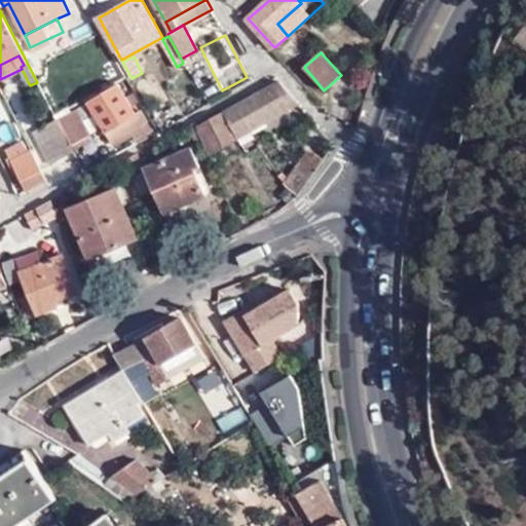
[(279,82),(256,96),(268,121),(299,104),(279,82)]
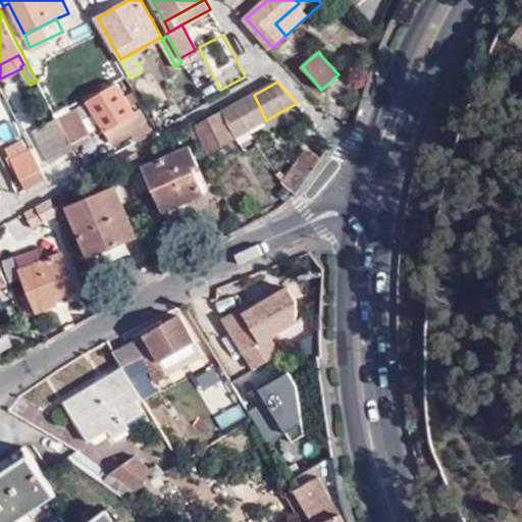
[(86,103),(105,132),(133,114),(133,113),(115,84),(86,103)]
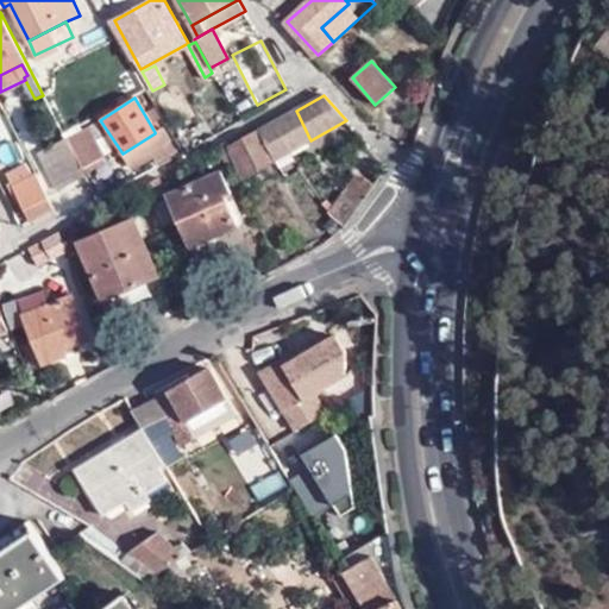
[(272,124),(258,131),(272,161),(294,149),(311,140),(296,111),(272,124)]
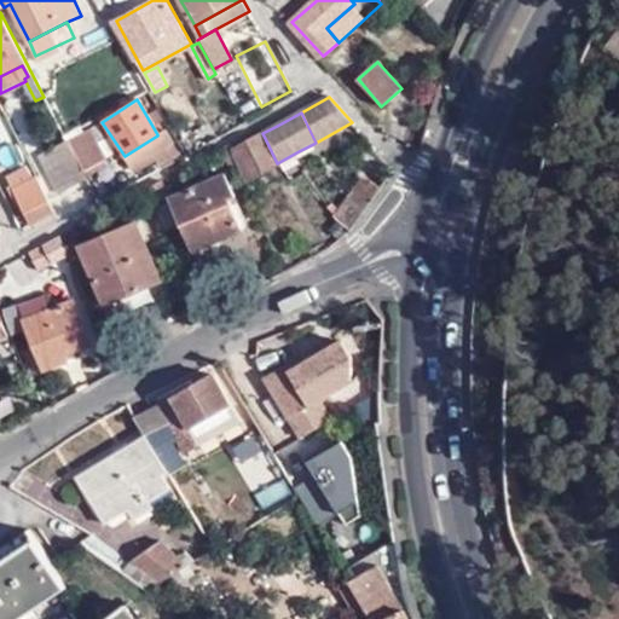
[(91,128),(67,140),(69,143),(85,173),(108,162),(91,128)]
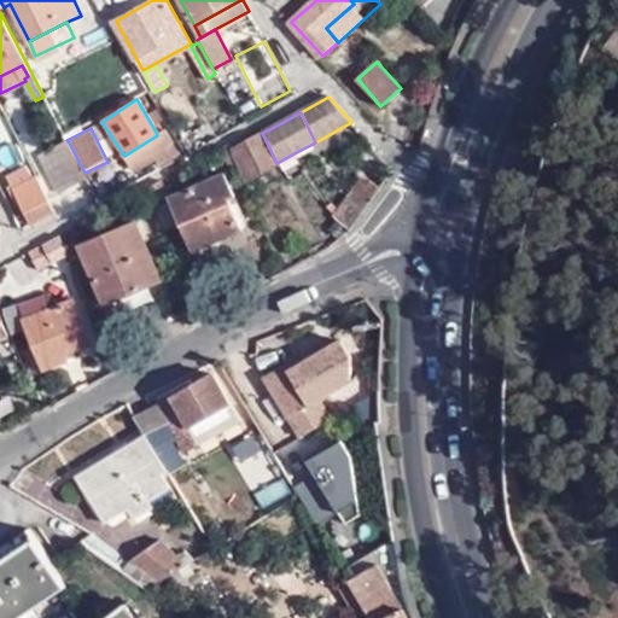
[(167,129),(157,135),(165,150),(133,169),(136,174),(157,161),(162,168),(182,158),(167,129)]
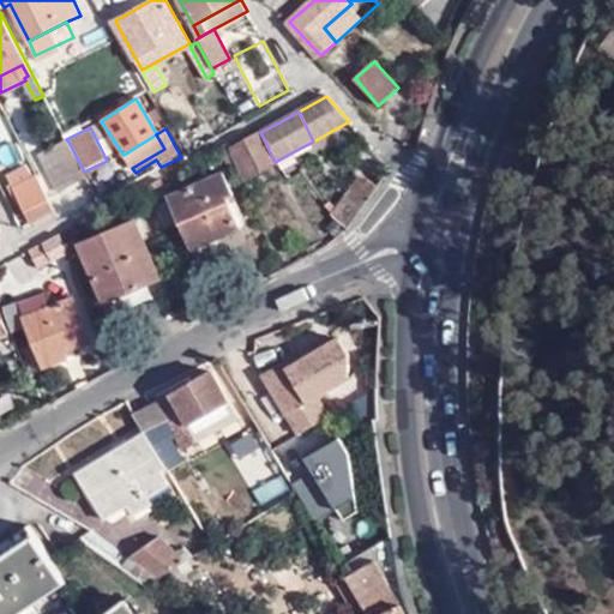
[(244,179),(275,162),(260,132),(232,150),(239,168),(244,179)]
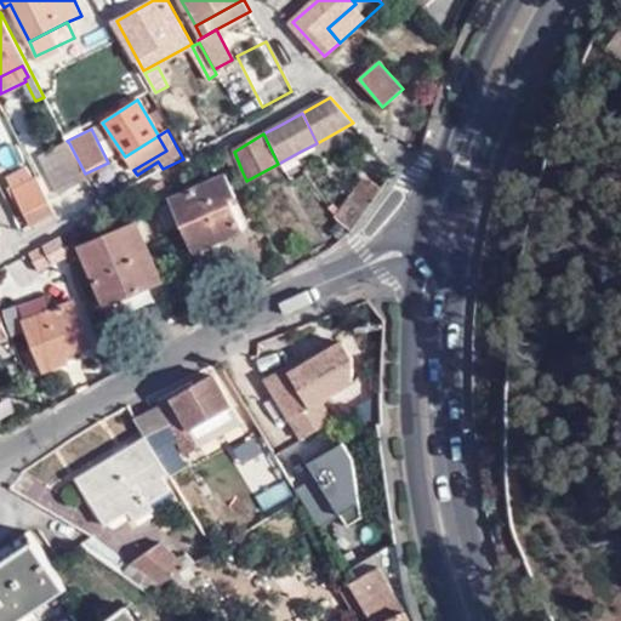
[(85,174),(69,143),(43,158),(62,195),(89,181),(85,174)]
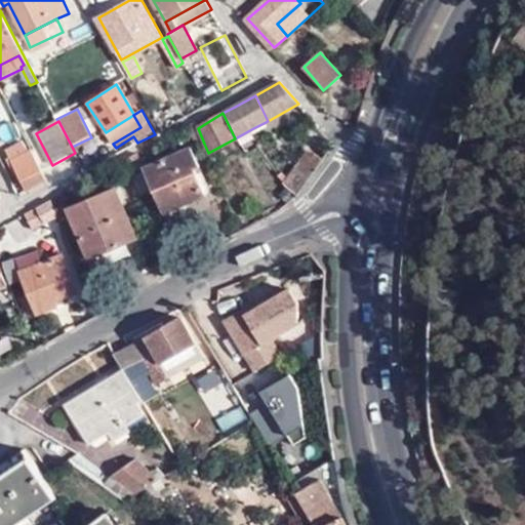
[(198,128),(195,122),(188,126),(196,148),(204,144),(198,128)]
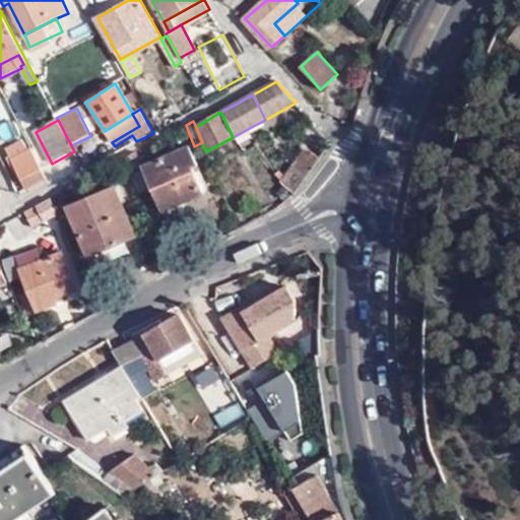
[(90,159),(112,149),(104,134),(82,144),(90,159)]
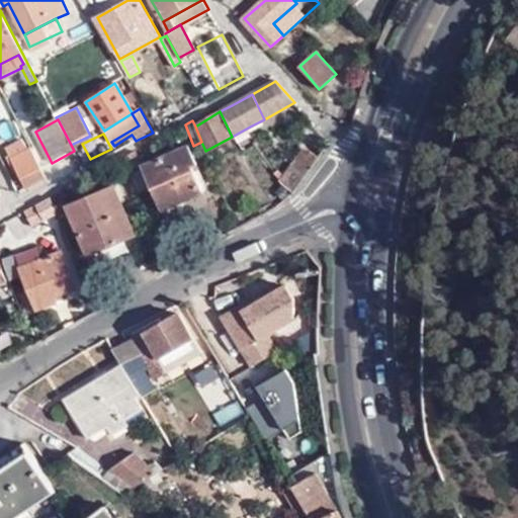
[(25,187),(46,176),(31,147),(27,150),(21,139),(5,148),(10,159),(25,187)]
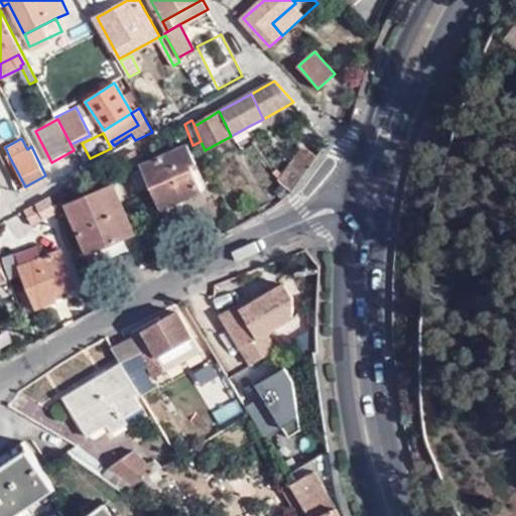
[(144,166),(159,205),(180,196),(182,202),(201,194),(190,166),(196,164),(187,147),(144,166)]
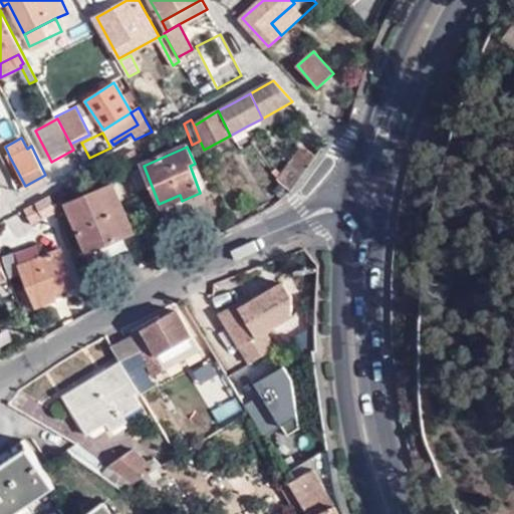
[(301,148),(287,166),(301,177),(315,159),(301,148)]
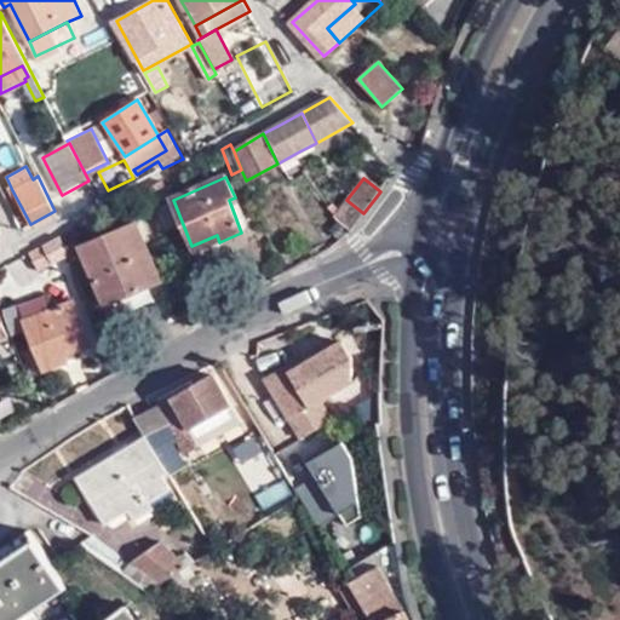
[(145,189),(151,206),(170,195),(164,179),(145,189)]
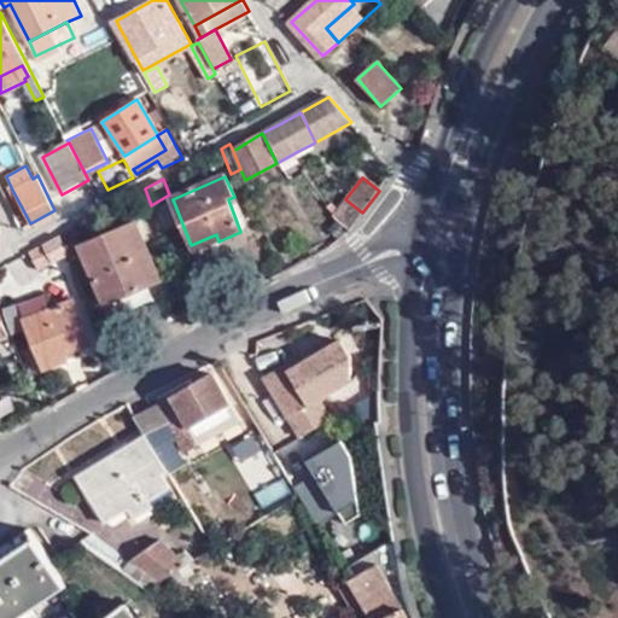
[(332,216),(337,222),(351,204),(345,199),(332,216)]
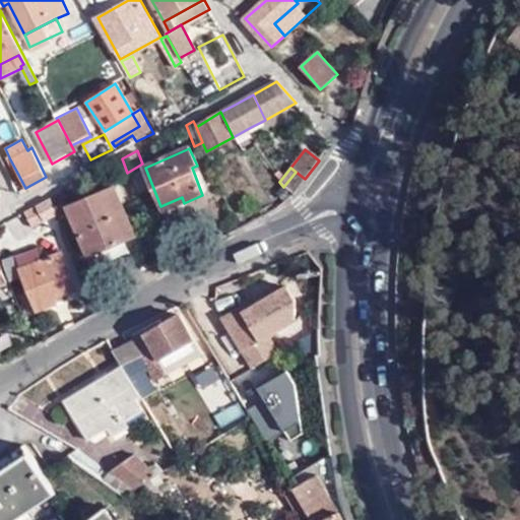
[(283,187),(294,195),(295,194),(305,179),(296,172),(283,187)]
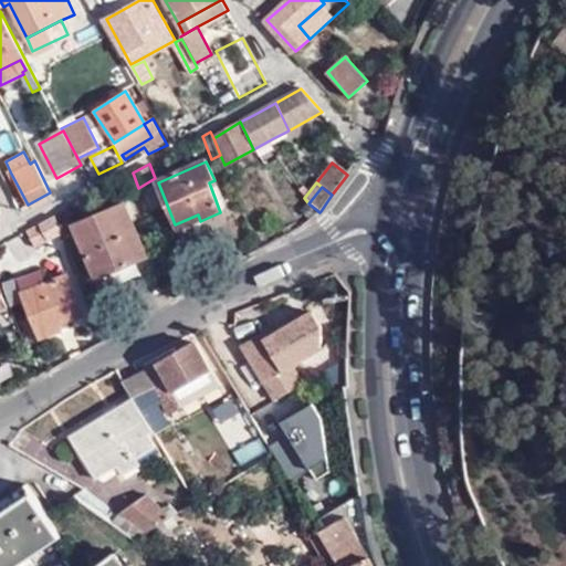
[(73,224),(94,278),(146,257),(125,203),(73,224)]
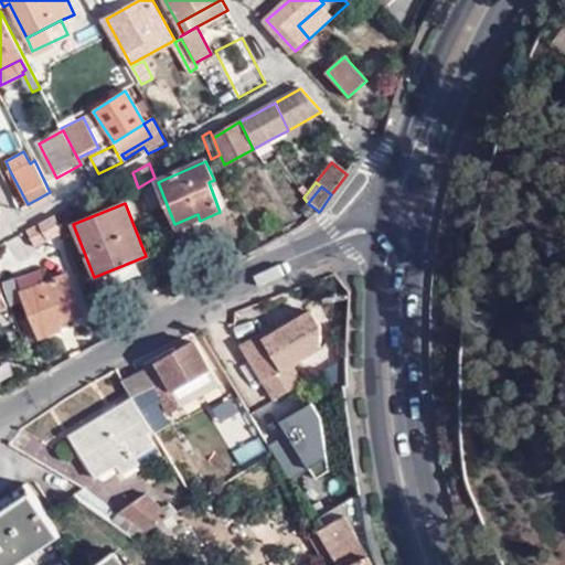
[(36,245),(63,232),(56,213),(29,228),(36,245)]
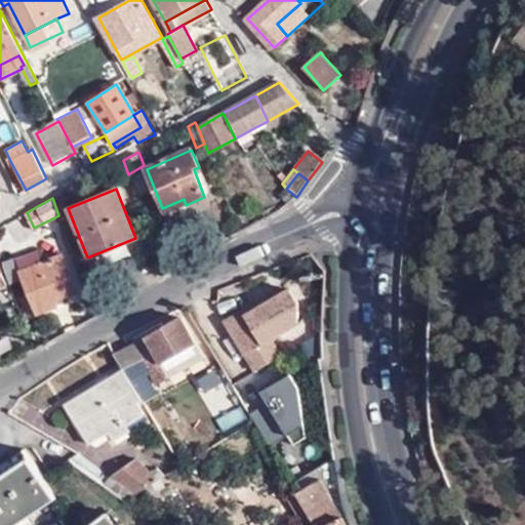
[(17,274),(34,315),(54,307),(53,301),(74,293),(61,256),(17,274)]
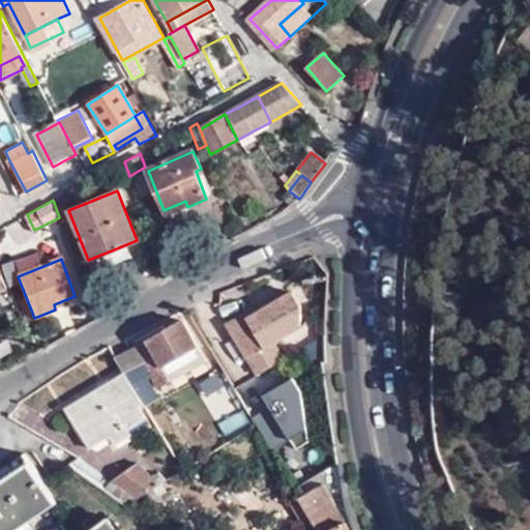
[(287,361),(280,347),(312,330),(295,297),(258,317),(255,310),(225,325),(253,380),(287,361)]
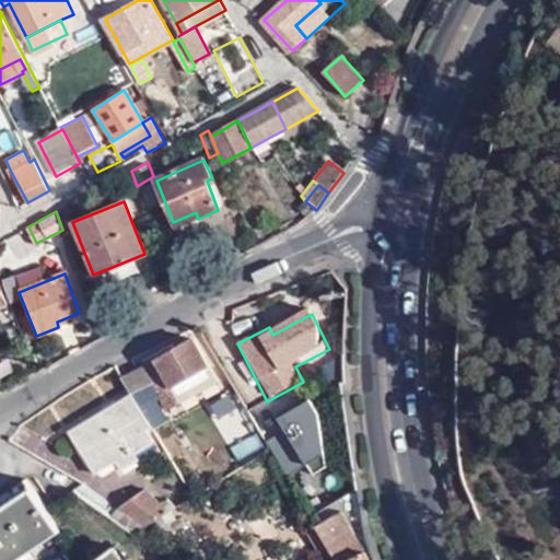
[(131,392),(135,396),(154,385),(165,378),(178,404),(217,383),(191,338),(123,376),(131,392)]
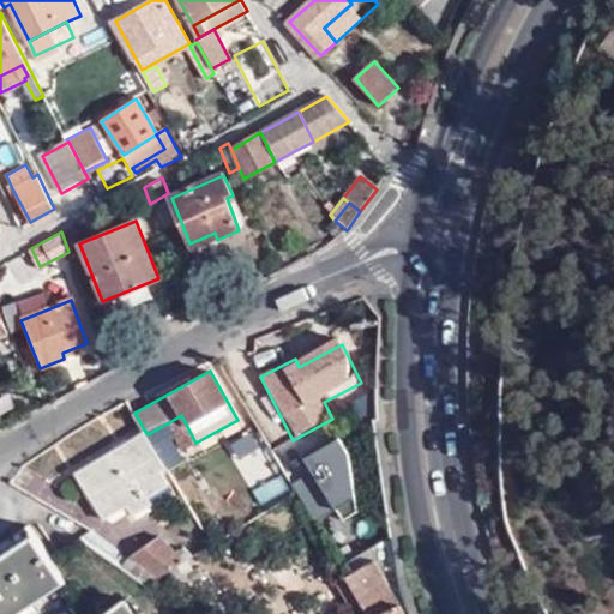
[(169,422),(175,432),(185,450),(196,443),(181,415),(169,422)]
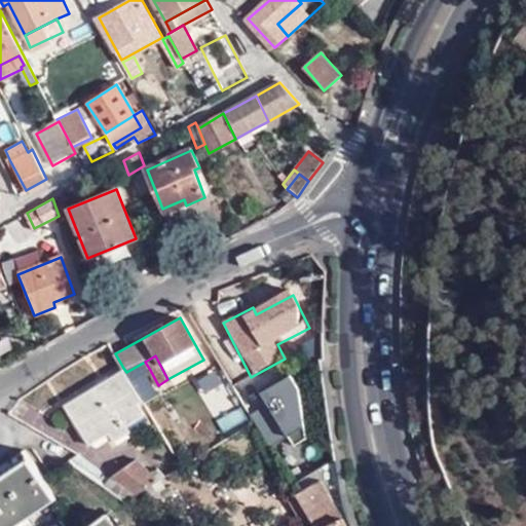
[(132,381),(150,370),(145,362),(126,372),(127,375),(132,381)]
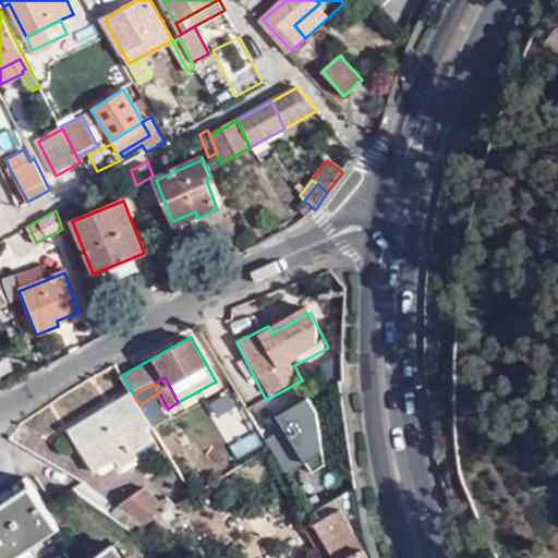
[(235,387),(205,400),(213,416),(243,403),(235,387)]
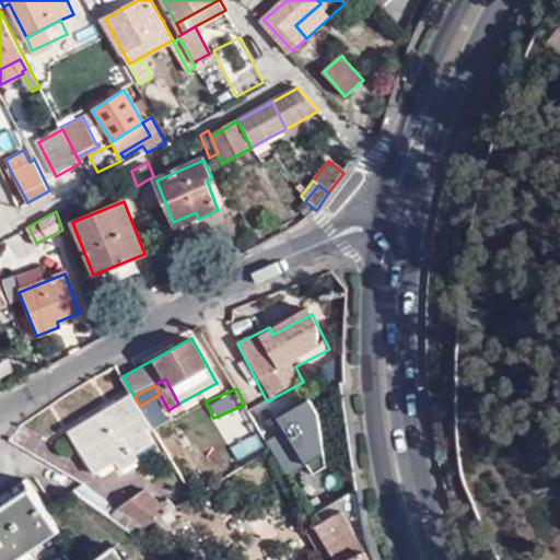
[(111,412),(136,399),(135,396),(131,392),(107,406),(111,412)]
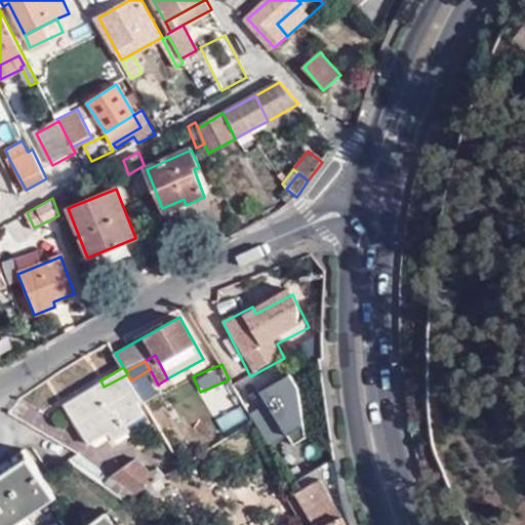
[(136,402),(142,399),(131,380),(127,374),(104,387),(101,380),(65,401),(89,441),(108,431),(112,438),(128,428),(124,420),(142,411),(136,402)]
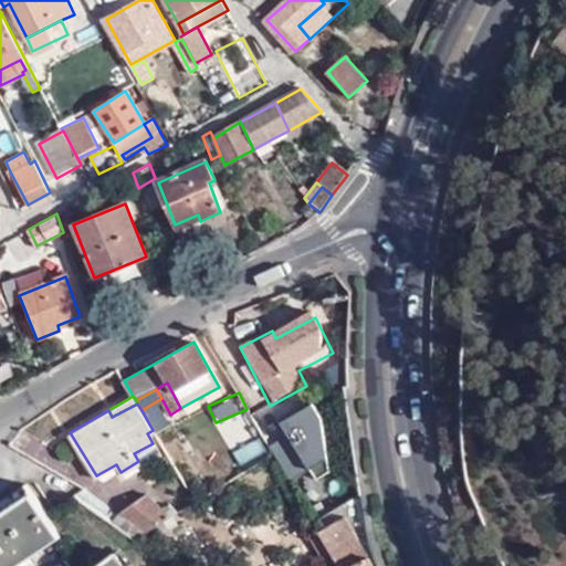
[(274,442),(293,483),(339,461),(312,405),(280,420),(287,436),(274,442)]
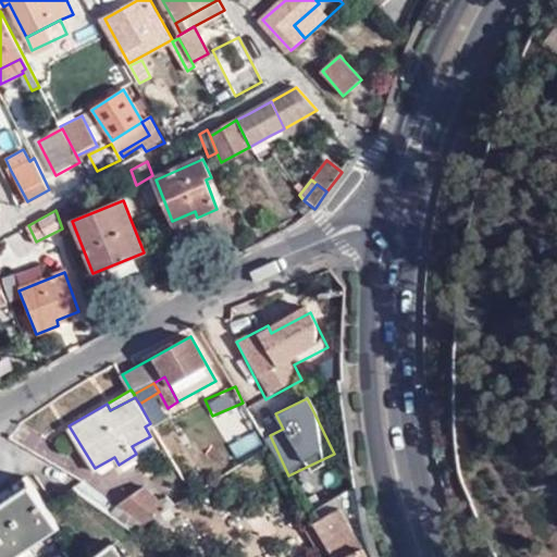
[(217,418),(239,461),(268,447),(245,404),(217,418)]
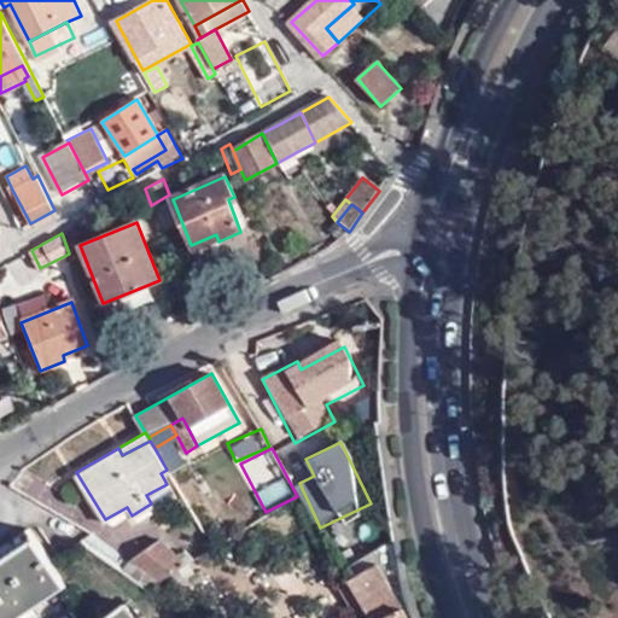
[(0,544),(0,617),(12,617),(65,586),(27,528),(0,544)]
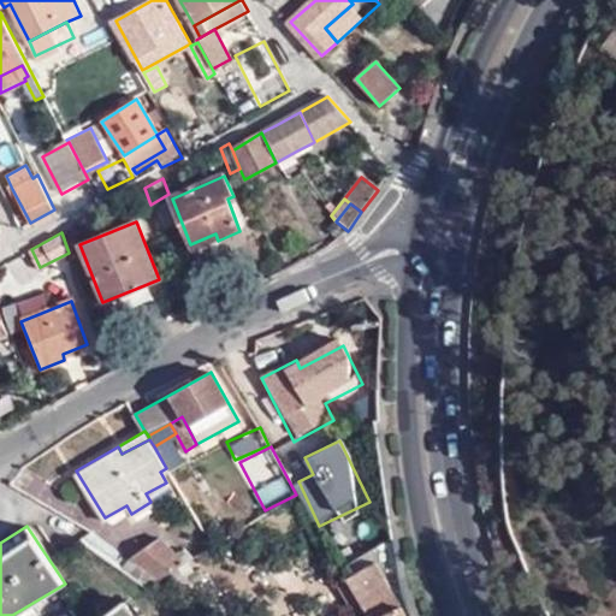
[(148,543),(135,550),(123,566),(153,587),(163,578),(190,560),(187,554),(179,557),(160,526),(144,535),(148,543)]
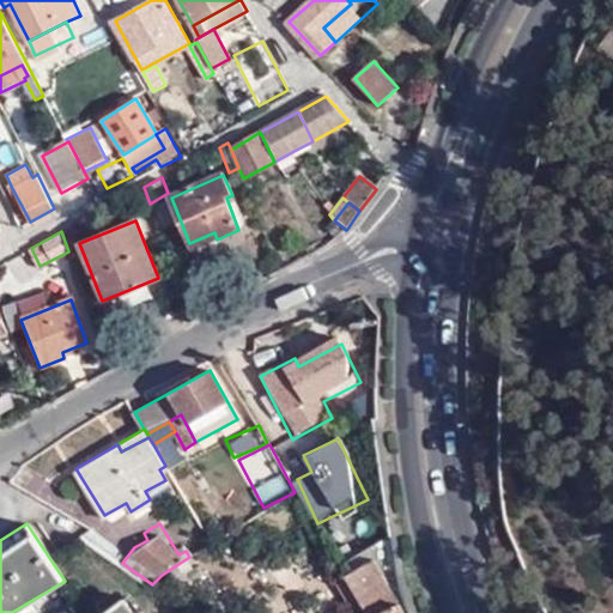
[(346,580),(362,607),(364,612),(401,612),(400,605),(372,559),(344,576),(346,580)]
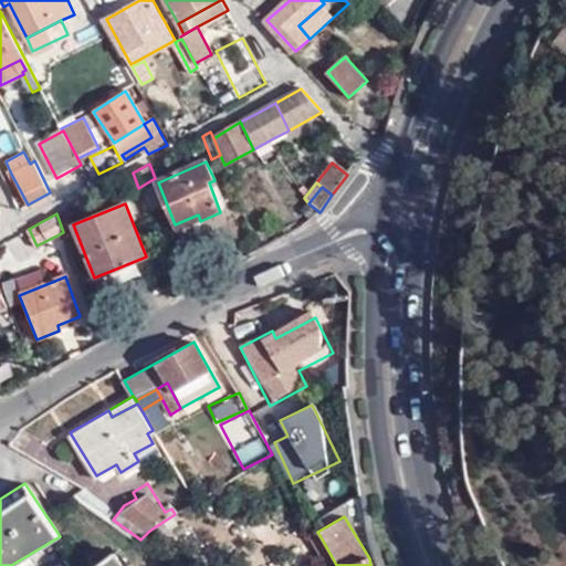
[(323,565),(324,565),(334,561),(320,535),(310,541),(323,565)]
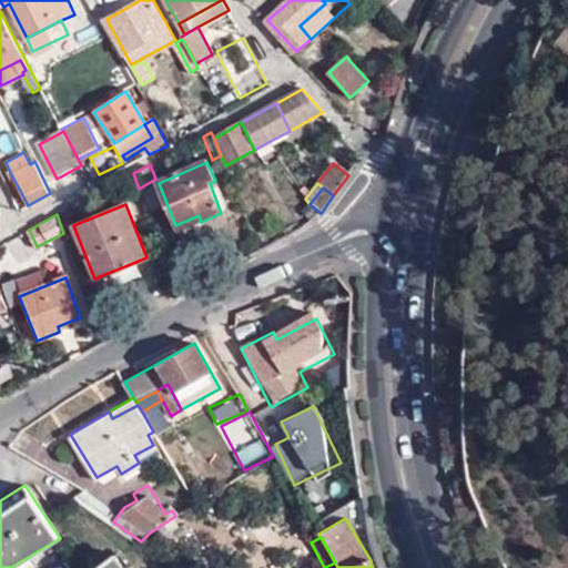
All buildings are outlined.
